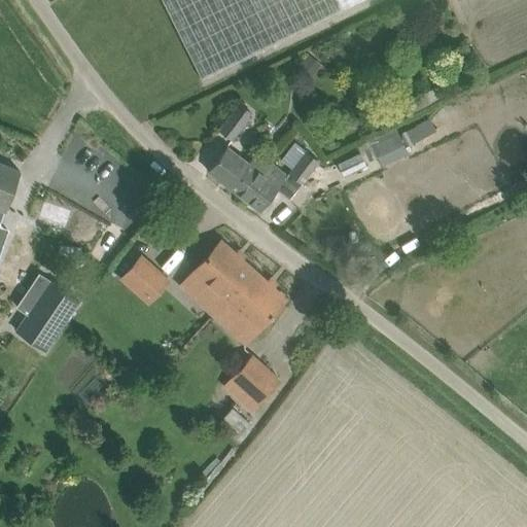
[(162,0),(202,79),(220,70),(361,0),(162,0)]
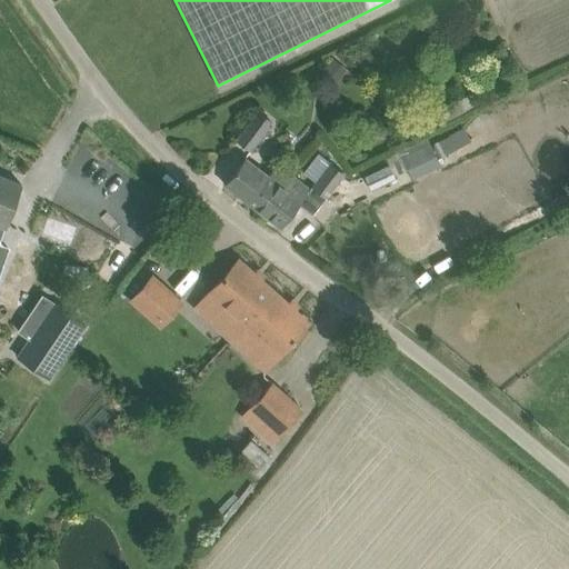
[(325,68),(340,79),(348,69),(332,58),(325,68)]
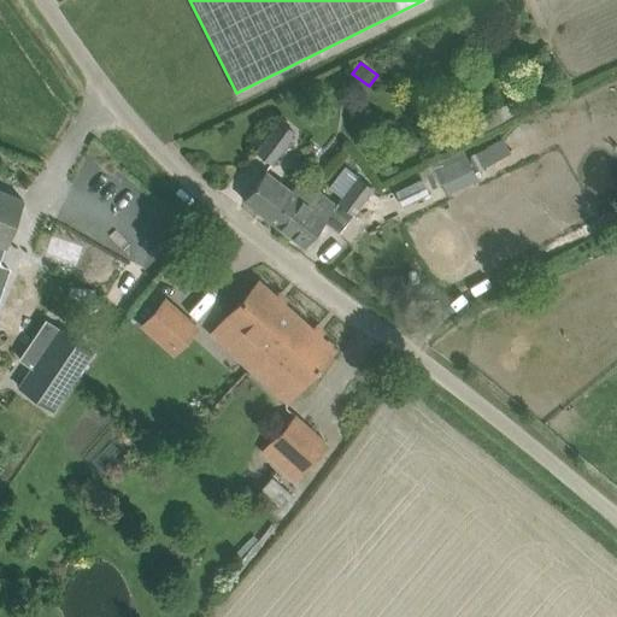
[(498,107),(471,121),(477,134),(515,116),(507,103),(498,107)]
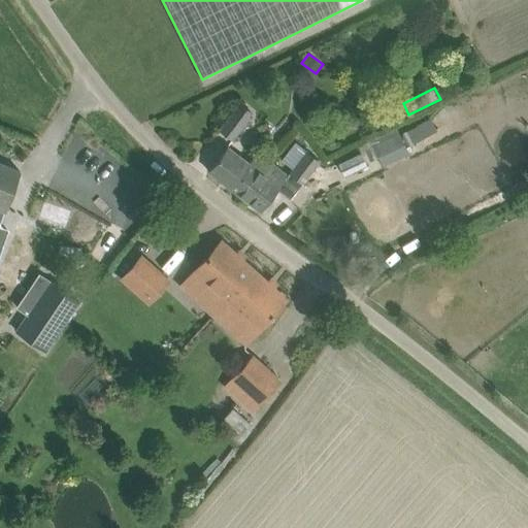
[(239,103),(220,129),(232,139),(253,113),(239,103)]
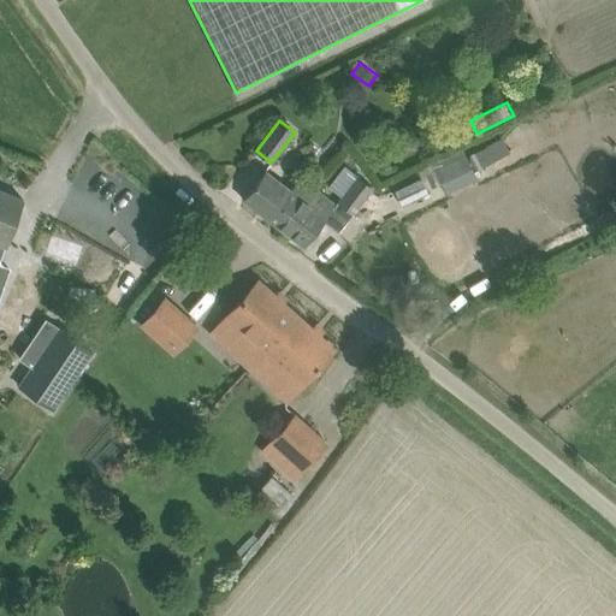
[(489,144),(497,160),(511,153),(503,137),(489,144)]
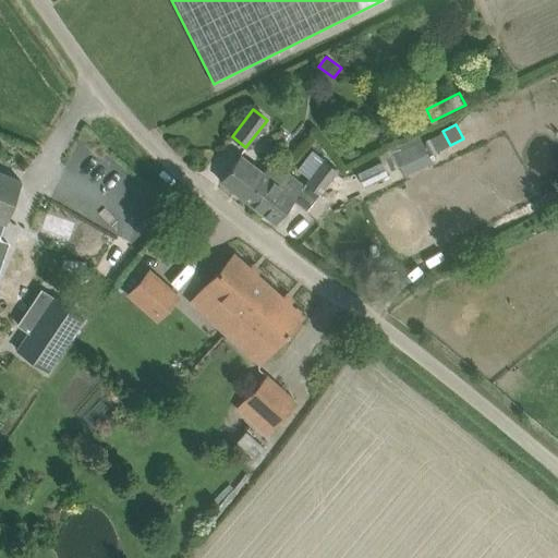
[(450,145),(443,131),(429,137),(437,152),(450,145)]
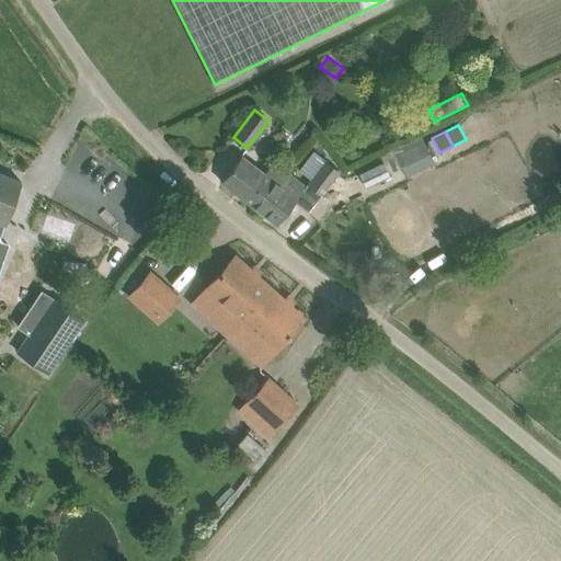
[(392,149),(393,151),(400,164),(407,176),(434,162),(422,138),(421,135),(392,149)]
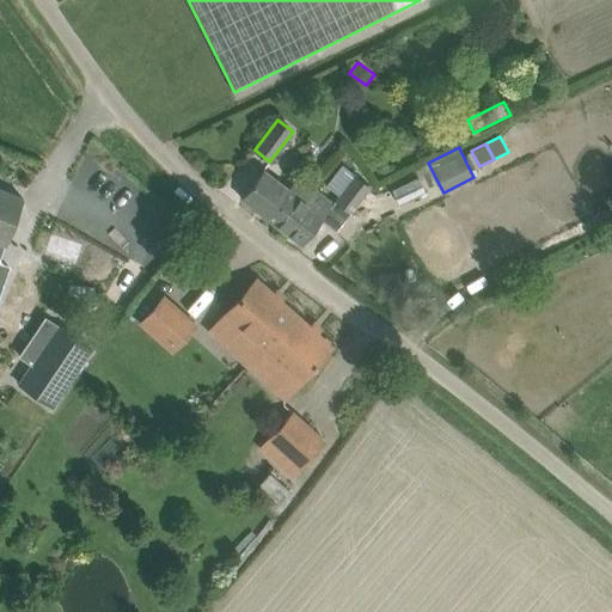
[(328,184),(341,194),(335,201),(350,213),(371,187),(342,165),(328,184)]
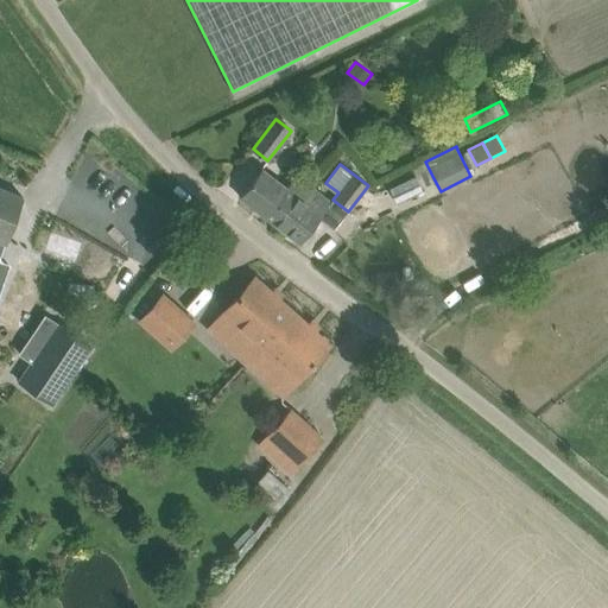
[(240,196),(273,221),(303,183),(304,182),(293,173),(285,185),(261,168),(240,196)]
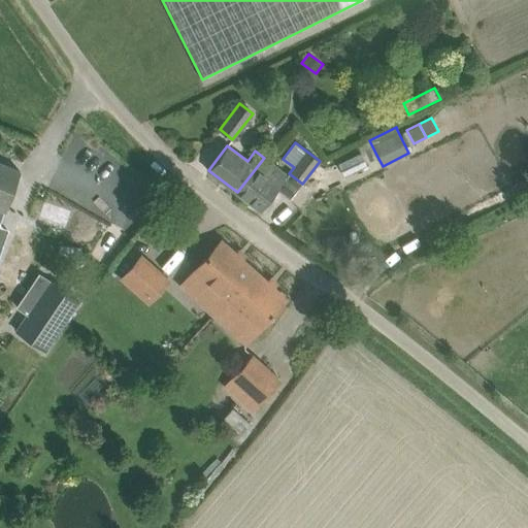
[(365,161),(360,151),(338,162),(344,175),(367,164),(365,161)]
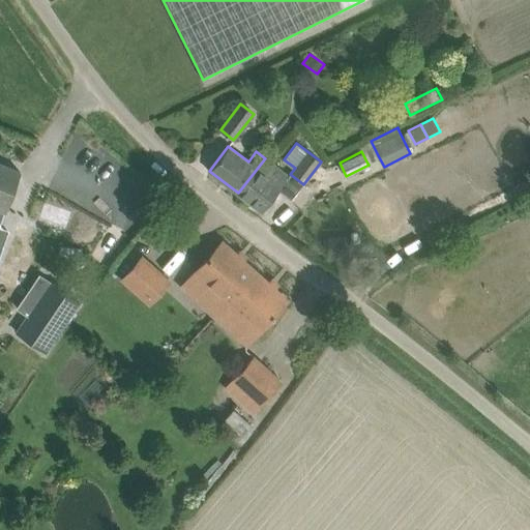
[(264,159),(238,193),(262,211),(289,177),(265,158),(264,159)]
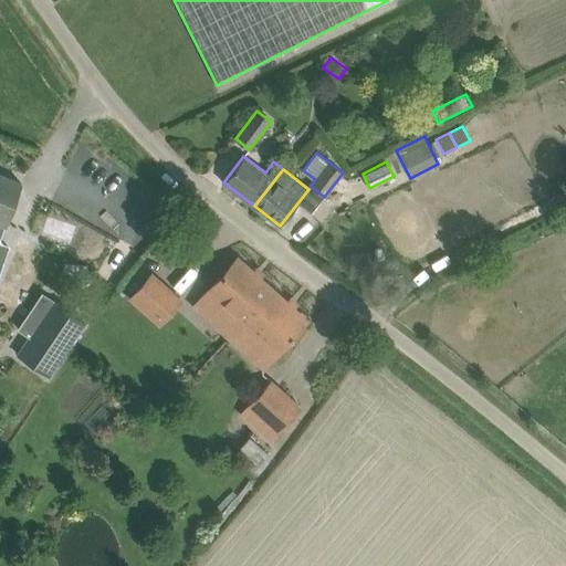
[(22,182),(11,178),(0,173),(0,223),(7,227),(22,182)]
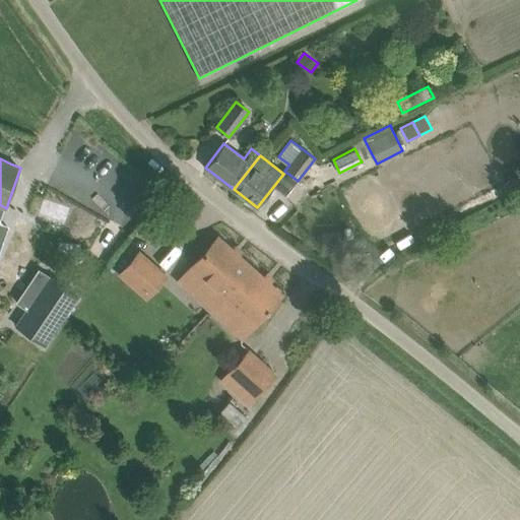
[(189,268),(220,297),(233,283),(236,286),(252,267),(217,237),(189,268)]
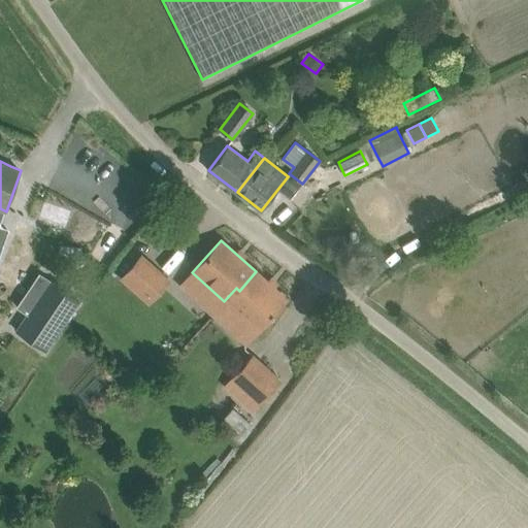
[(142,256),(122,278),(150,303),(169,279),(142,256)]
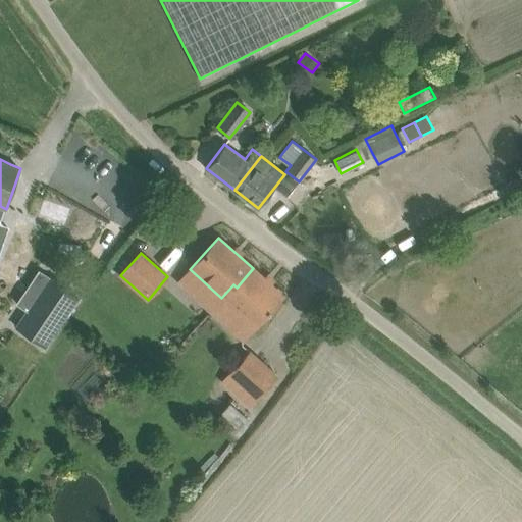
[(233,284),(221,298),(254,327),(282,296),(253,268),(237,288),(233,284)]
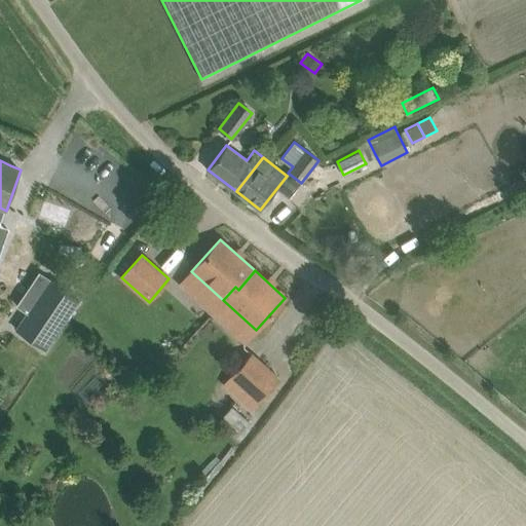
[(49,279),(16,329),(45,348),(79,299),(49,279)]
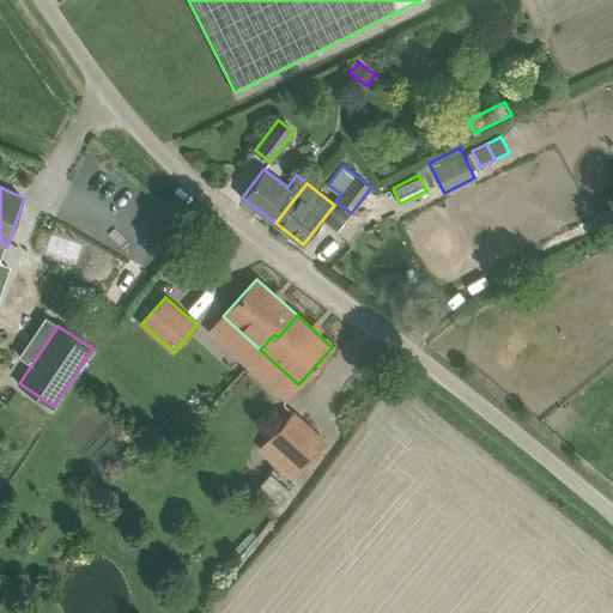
[(269,438),(302,468),(325,443),(292,413),(269,438)]
